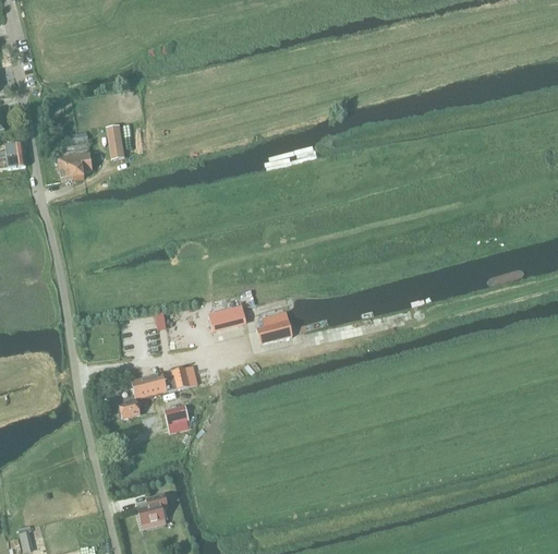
[(124,149),(116,118),(105,121),(113,153),(124,149)]
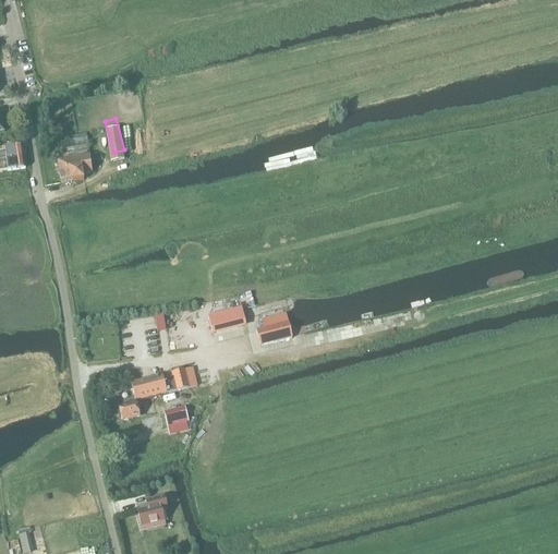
[(70,133),(71,141),(87,139),(86,131),(70,133)]
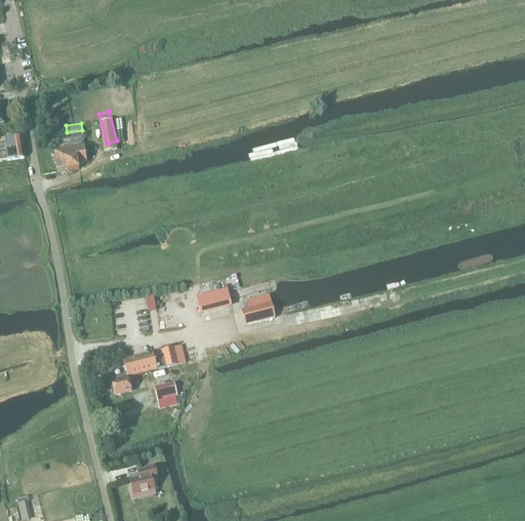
[(54,136),(55,147),(84,143),(82,132),(54,136)]
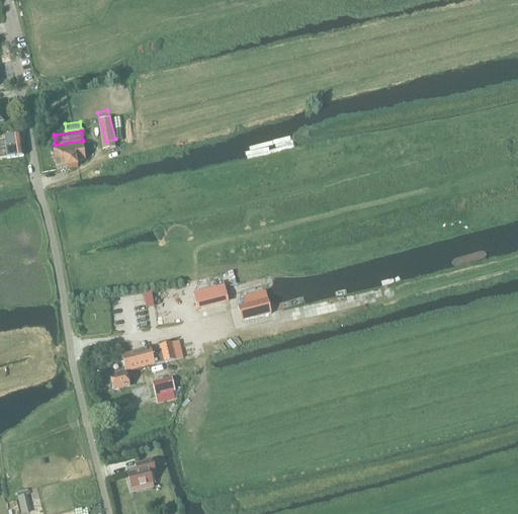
[(0,145),(22,142),(20,132),(4,134),(5,139),(0,139),(0,145)]
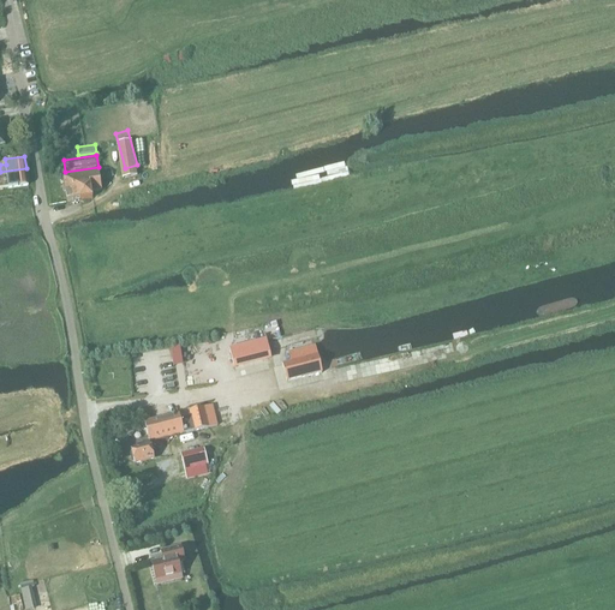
[(91,189),(102,186),(99,167),(63,173),(67,198),(93,193),(91,189)]
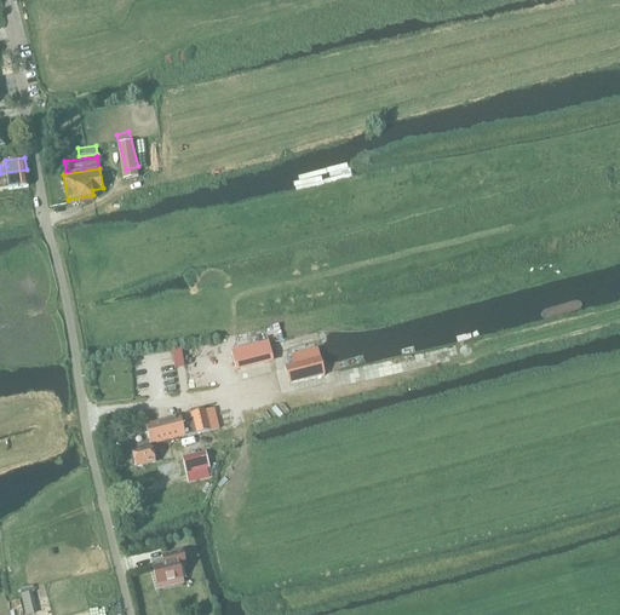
[(27,170),(0,173),(0,185),(9,184),(9,185),(28,183),(27,170)]
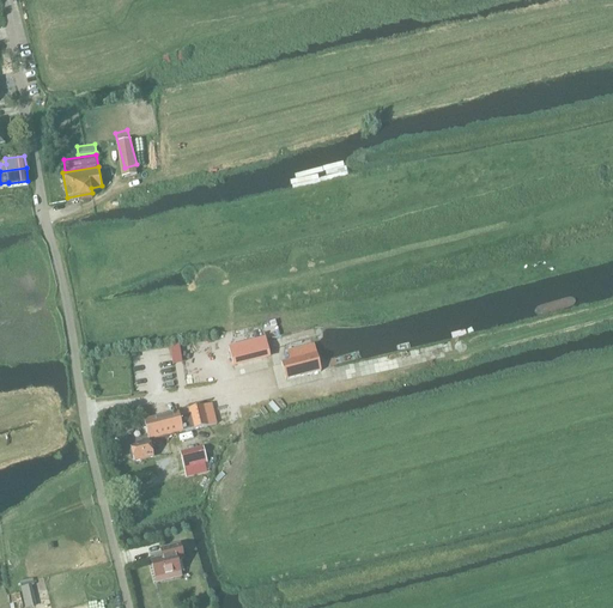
[(271,354),(269,351),(265,333),(237,340),(242,358),(242,362),(243,362),(269,356),(271,354)]
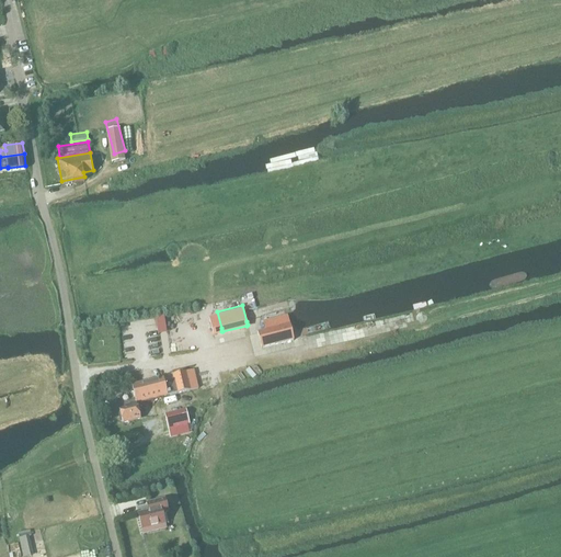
[(263,318),(265,327),(289,320),(287,311),(263,318)]
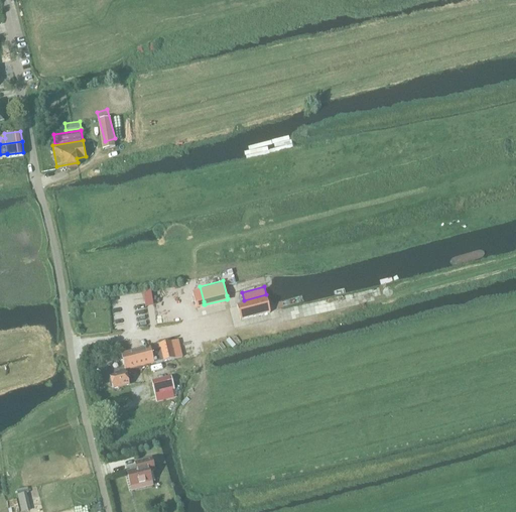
[(266,294),(244,300),(237,302),(240,316),(270,309),(266,294)]
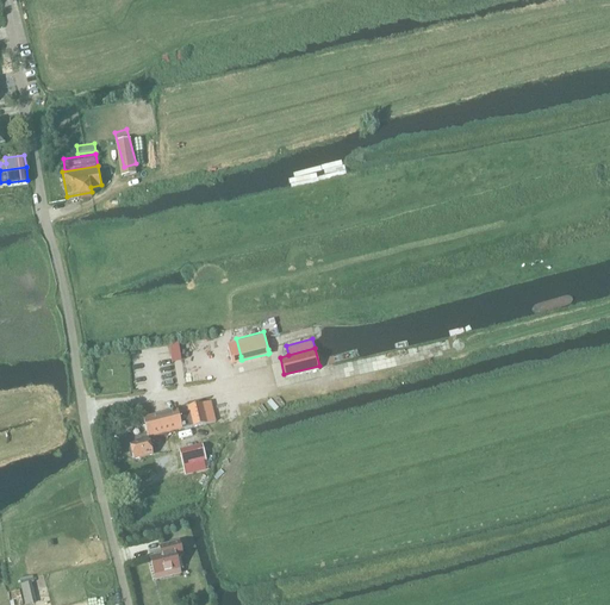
[(201,400),(187,404),(192,423),(207,419),(206,417),(210,416),(211,420),(235,415),(230,393),(209,398),(210,405),(206,406),(205,401),(203,403),(201,400)]
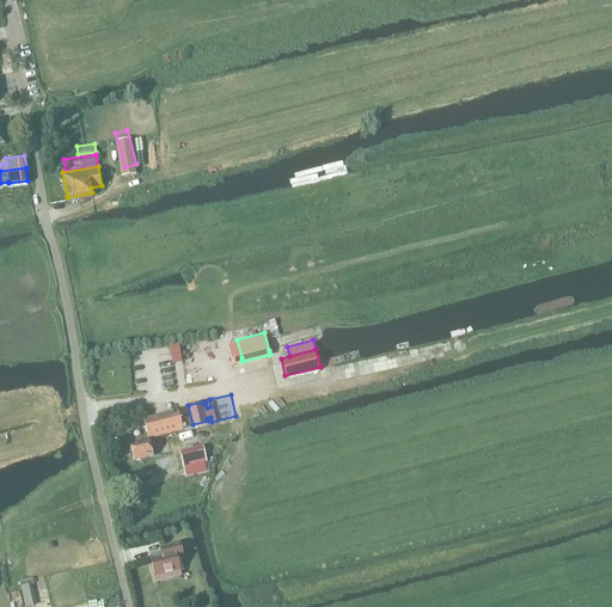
[(150,437),(129,442),(130,448),(130,449),(132,454),(133,455),(134,458),(153,453),(151,443),(154,442),(154,439),(153,435),(182,428),(183,428),(178,408),(177,408),(144,416),(148,435),(150,437)]
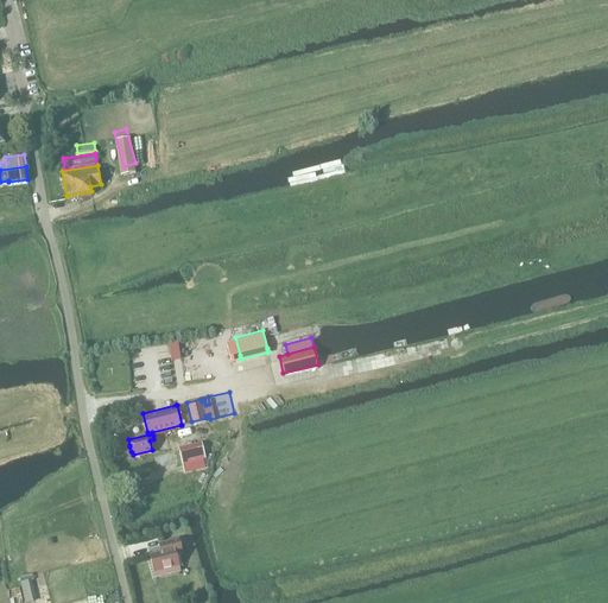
[(202,438),(179,443),(184,462),(207,456),(202,438)]
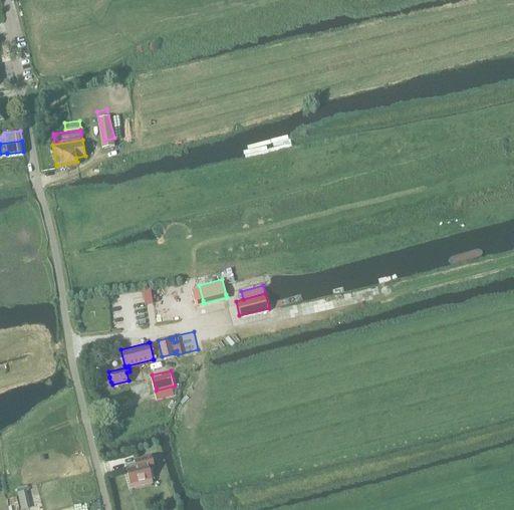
[(126,467),(131,483),(151,477),(149,466),(154,465),(151,454),(138,457),(140,464),(126,467)]
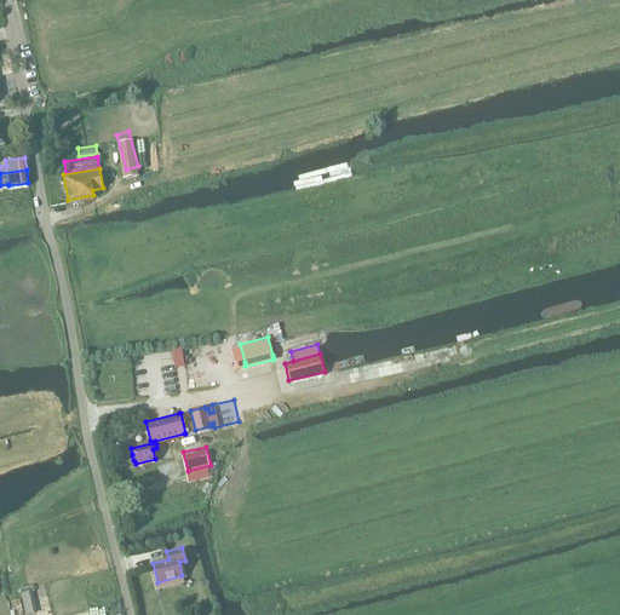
[(21,591),(26,611),(34,610),(28,588),(21,591)]
